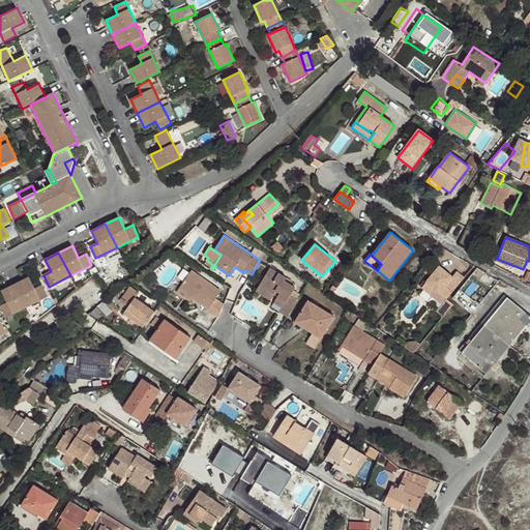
[(322,276),(301,260),(297,264),(318,282),(322,276)]
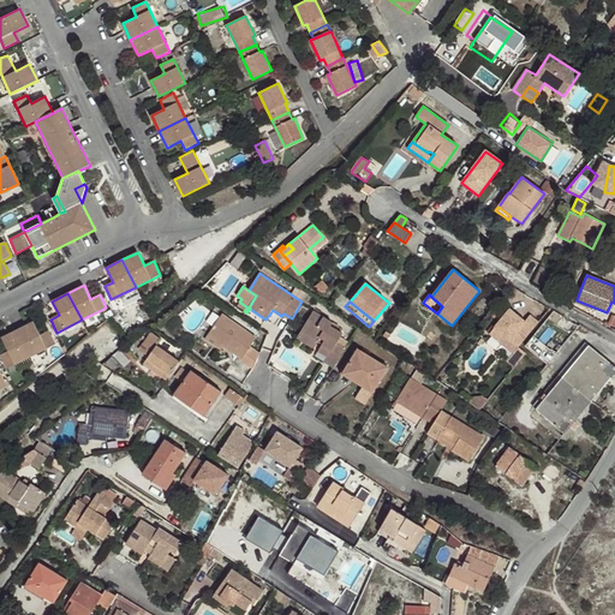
[(525,321),(509,309),(490,334),(502,344),(507,338),(519,347),(539,322),(530,315),(525,321)]
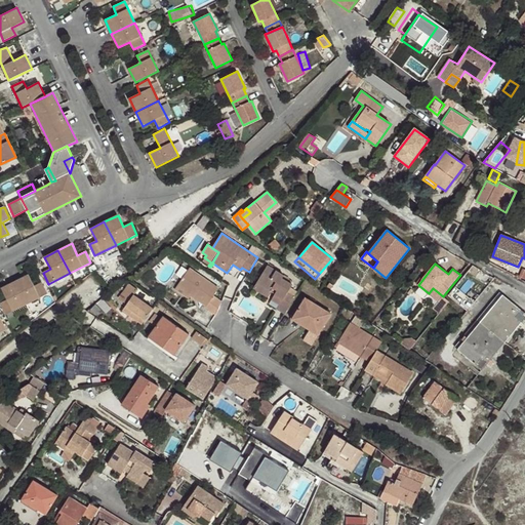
[(276,271),(268,266),(256,283),(272,291),(273,289),(277,283),(280,285),(277,291),(275,294),(274,295),(272,299),(280,305),(277,309),(285,314),(295,295),(297,293),(295,291),(290,288),(292,285),(282,279),(284,276),(276,271)]
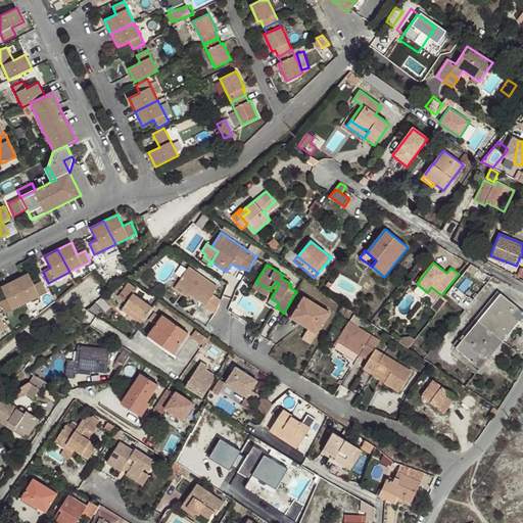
[(218,287),(189,268),(177,285),(191,295),(206,305),(218,287)]
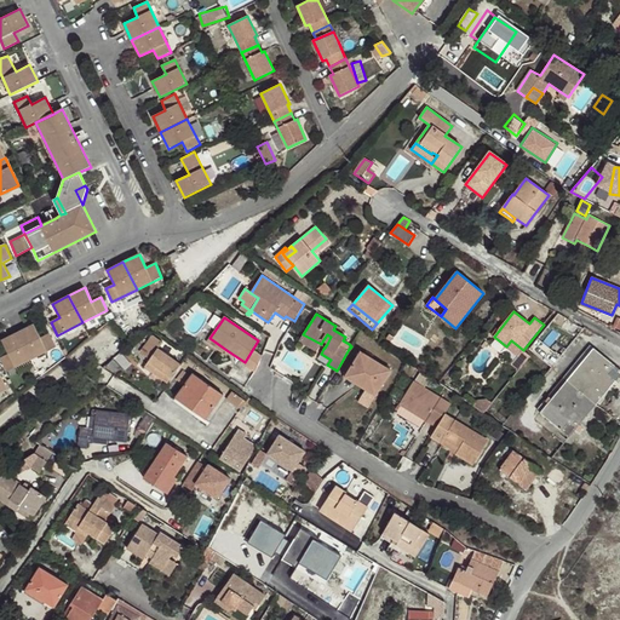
[(50,333),(40,338),(34,325),(18,332),(32,360),(57,346),(50,333)]
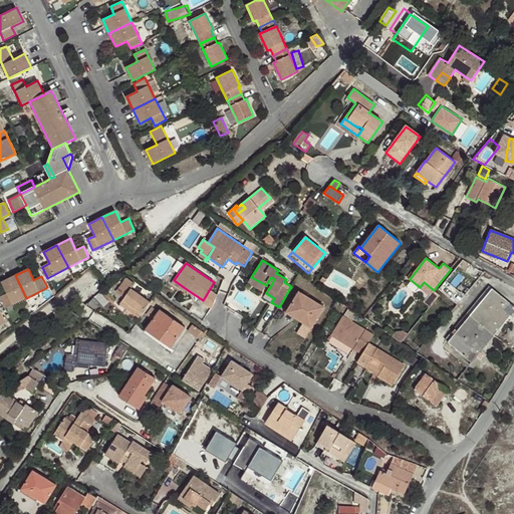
[(26,298),(15,275),(2,282),(7,293),(0,296),(0,297),(5,309),(26,298)]
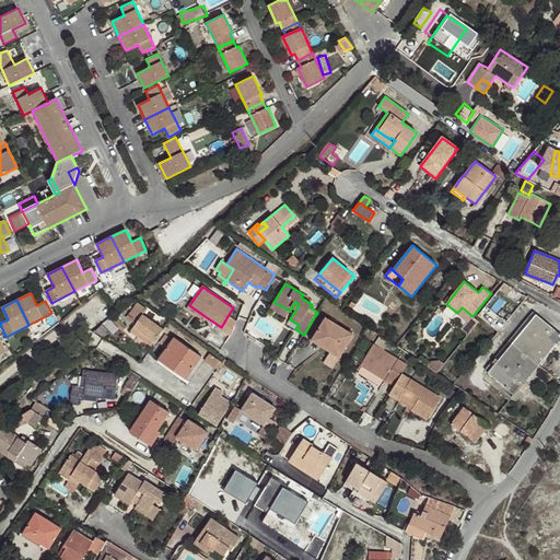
[(290,311),(273,302),(270,307),(286,317),(290,311)]
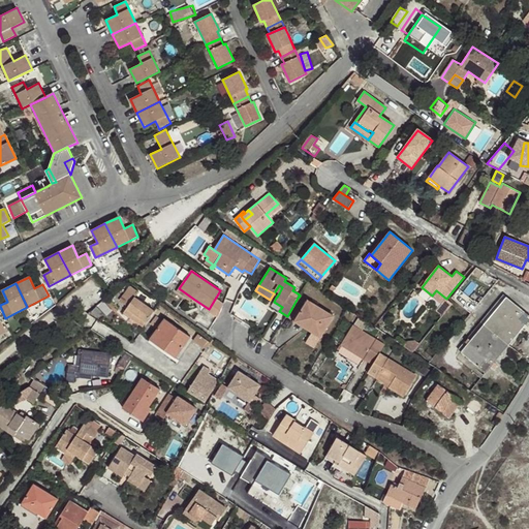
[(282,287),(279,285),(275,291),(274,293),(277,297),(279,293),(282,287)]
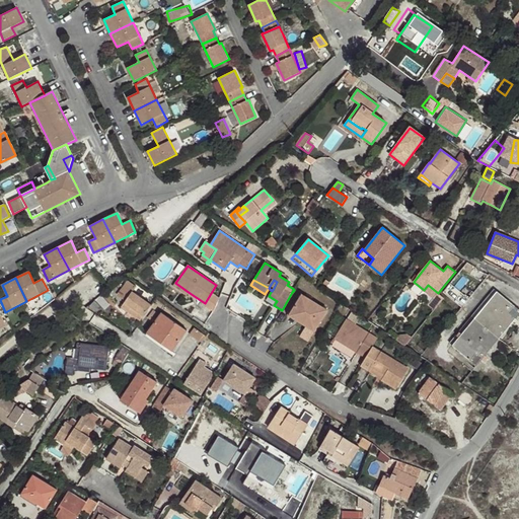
[(151,305),(132,292),(136,286),(128,281),(118,295),(126,301),(125,302),(132,307),(128,312),(129,312),(141,320),(151,305)]
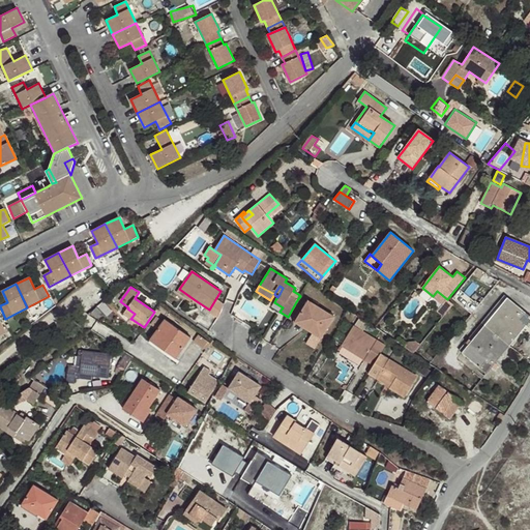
[(194,299),(179,289),(177,292),(192,301),(194,299)]
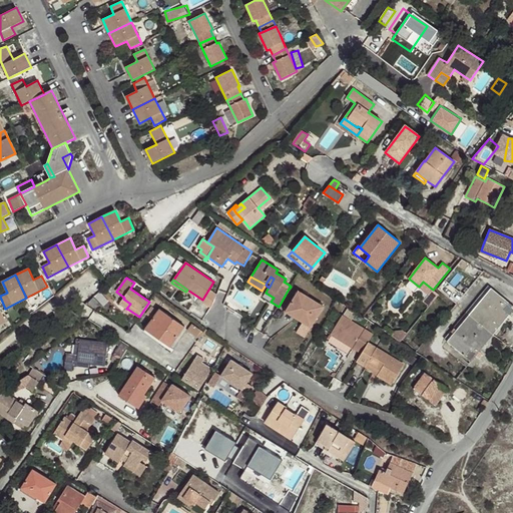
[(438,289),(456,304),(463,296),(445,281),(438,289)]
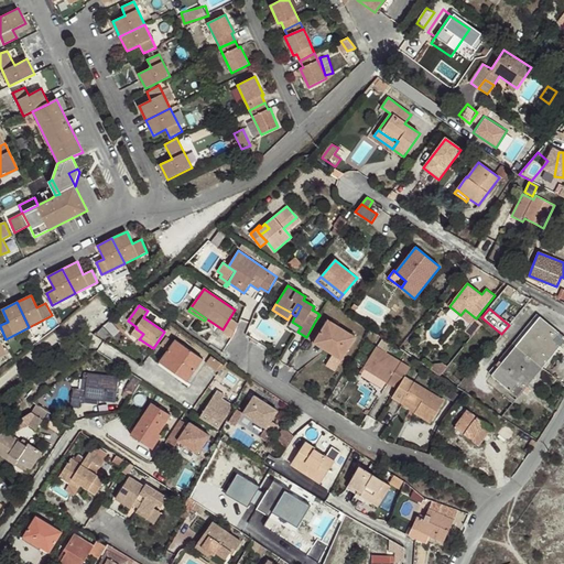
[(472,324),(476,318),(465,310),(461,315),(472,324)]
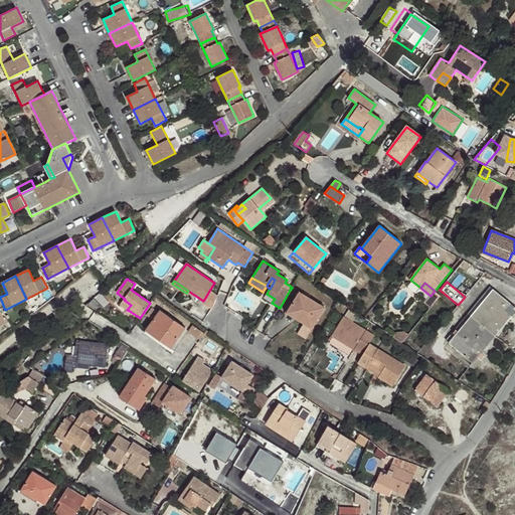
[(514,312),(514,307),(493,289),(471,316),(495,336),(514,312)]
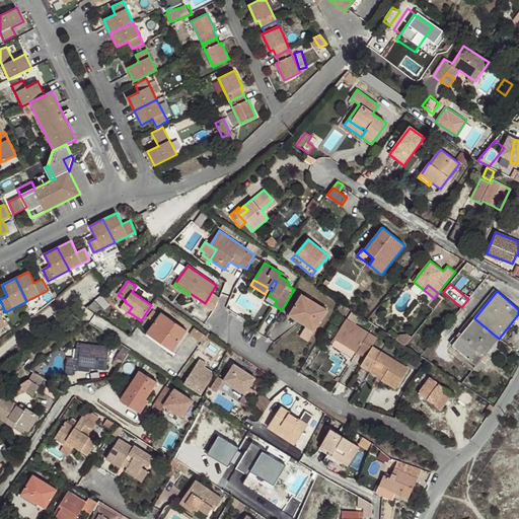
[(444,298),(438,293),(434,298),(429,303),(435,309),(444,298)]
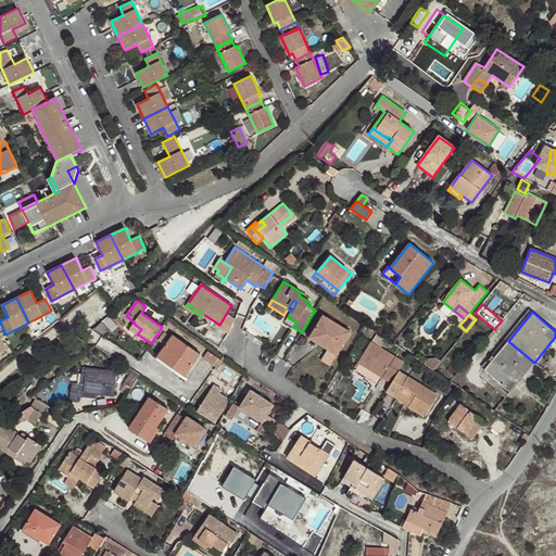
[(351,332),(324,315),(313,332),(333,345),(329,351),(337,355),(351,332)]
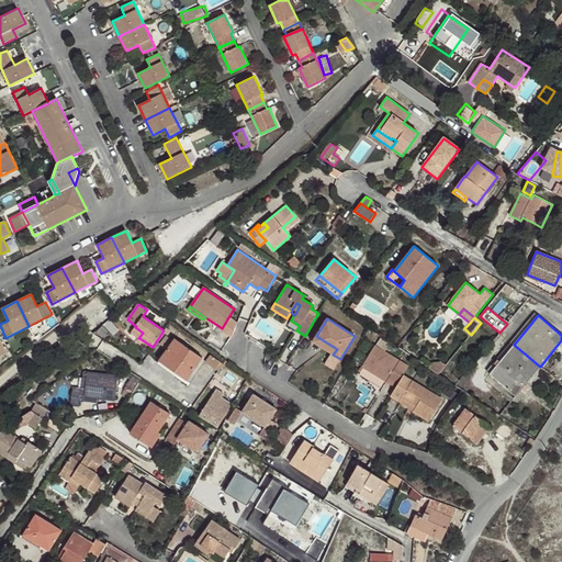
[(143,333),(135,327),(134,328),(132,333),(138,338),(143,333)]
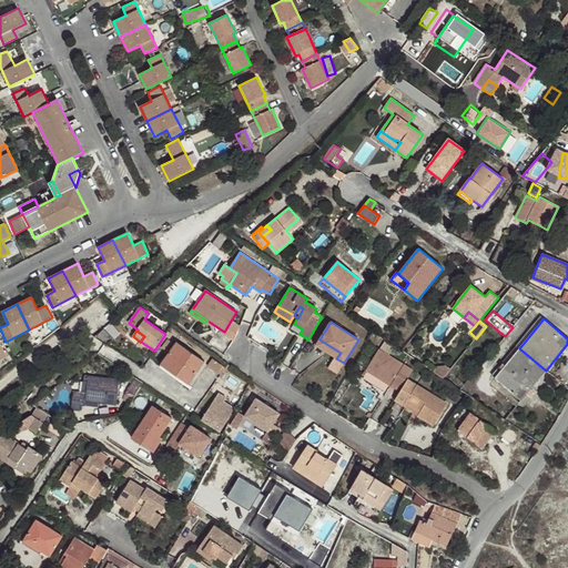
[(341,353),(320,340),(316,345),(336,358),(341,353)]
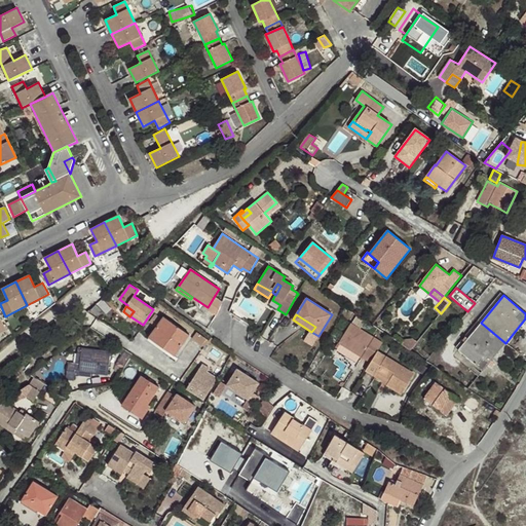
[(162,318),(157,315),(151,324),(156,328),(161,322),(162,318)]
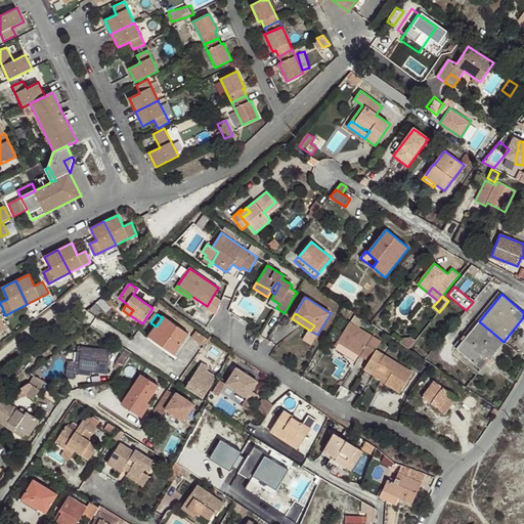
[(188,334),(163,316),(162,317),(161,320),(156,326),(148,337),(173,355),(188,334)]
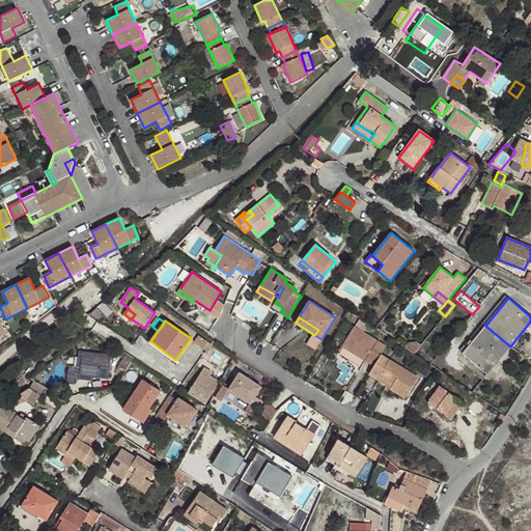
[(510,346),(485,326),(463,354),(487,374),(510,346)]
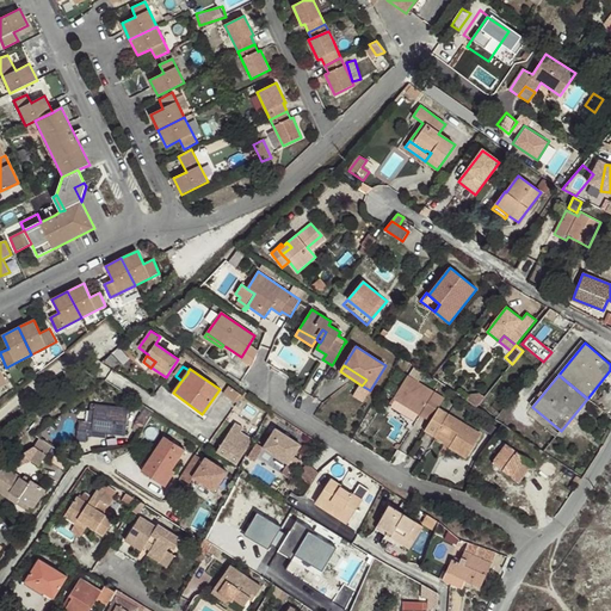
[(444,399),(408,376),(394,399),(420,415),(430,421),(444,399)]
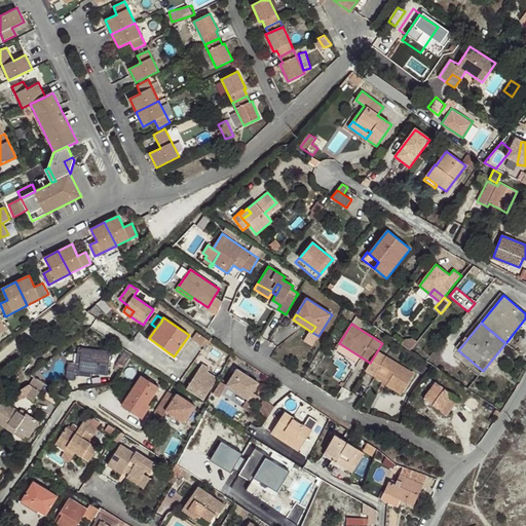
[(205,333),(199,329),(191,339),(201,346),(210,336),(205,333)]
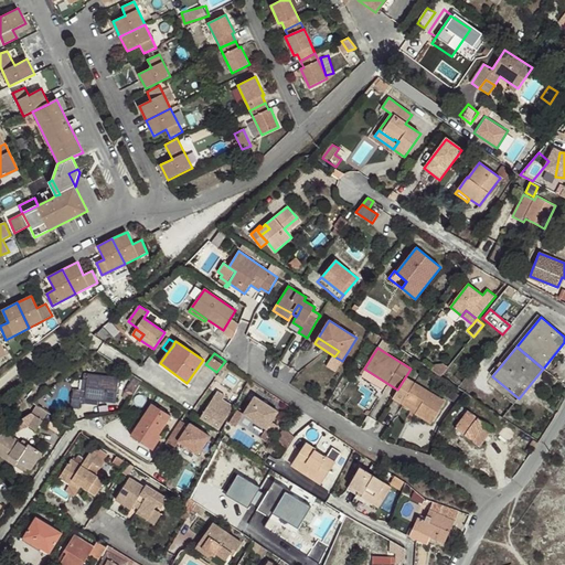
[(388,384),(364,369),(361,373),(362,374),(361,377),(384,392),(388,384)]
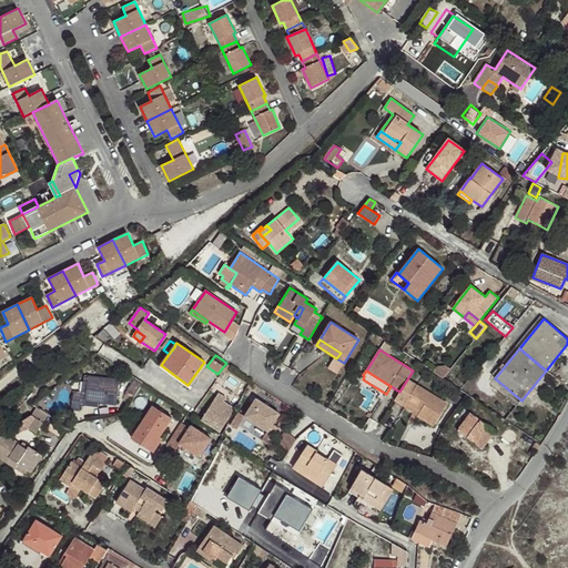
[(120,381),(88,377),(88,382),(84,405),(89,405),(89,402),(100,403),(117,405),(120,381)]
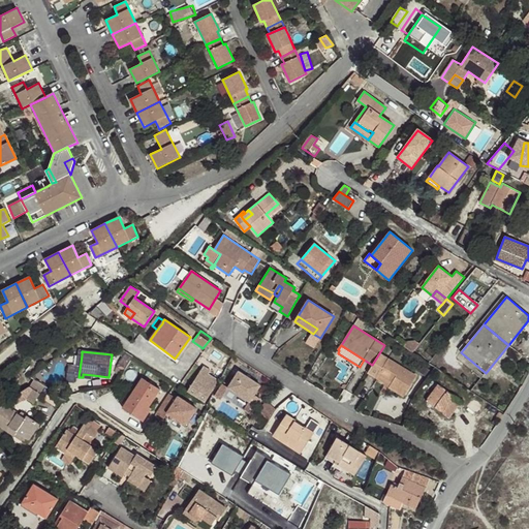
[(416,376),(379,353),(371,369),(393,382),(390,386),(389,387),(404,397),(416,376)]
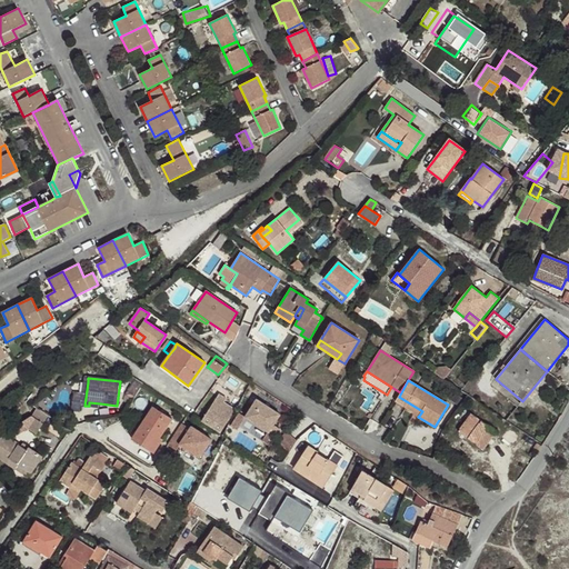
[(85,406),(88,382),(75,381),(71,410),(85,411),(85,406)]
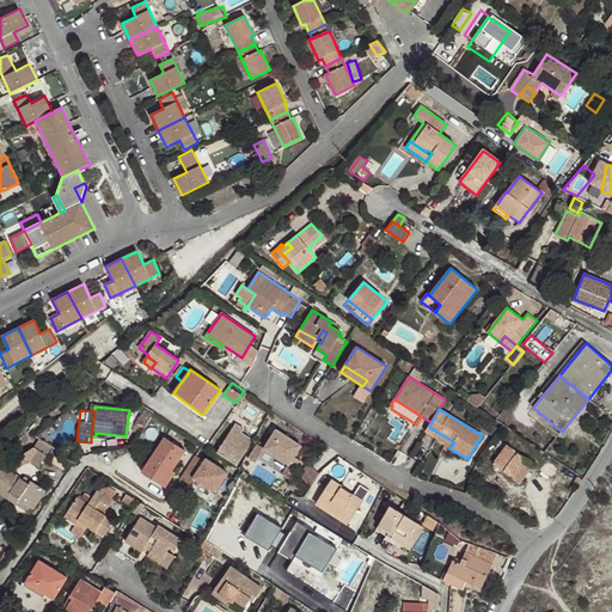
[(256,438),(234,423),(216,451),(237,465),(256,438)]
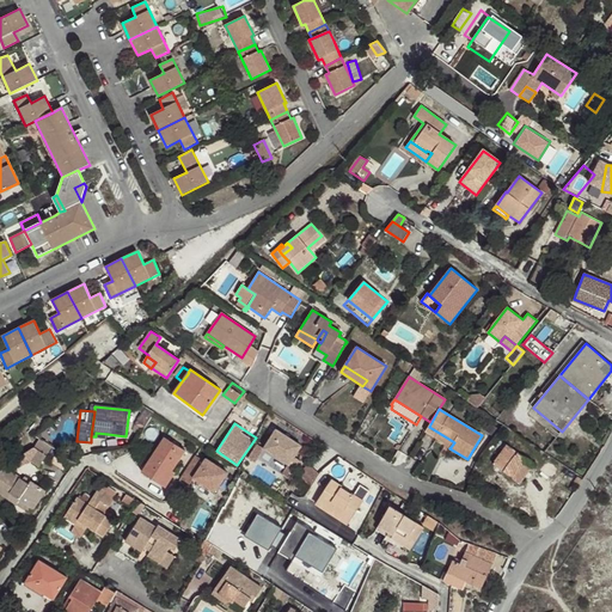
[(454,442),(429,427),(426,432),(451,447),(454,442)]
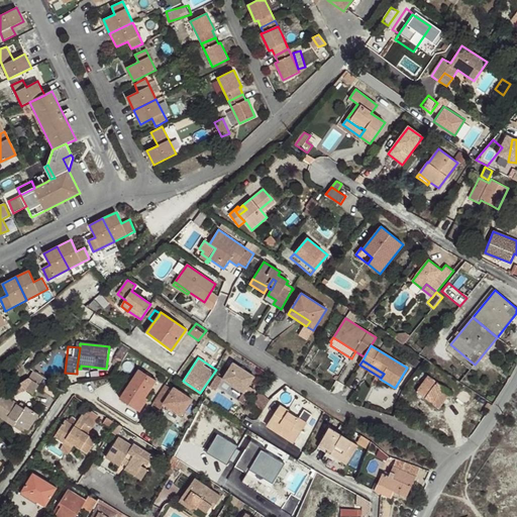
[(254,377),(233,364),(224,379),(244,393),(245,391),(247,387),(254,377)]
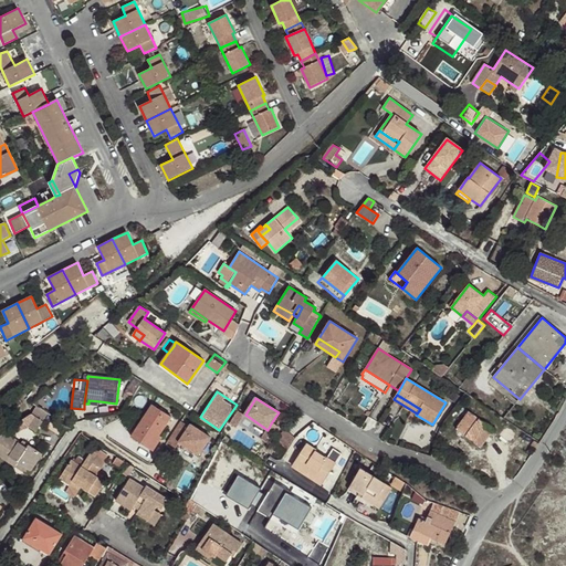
[(171,417),(153,405),(132,437),(147,448),(157,435),(159,436),(161,432),(171,417)]
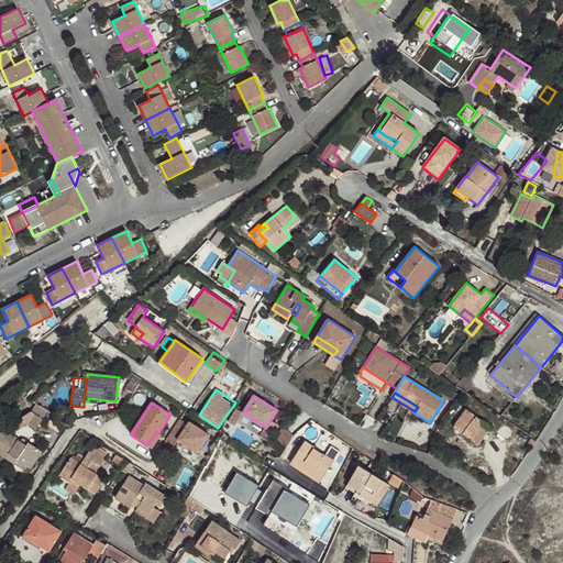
[(466,409),(462,407),(456,415),(460,417),(466,409)]
